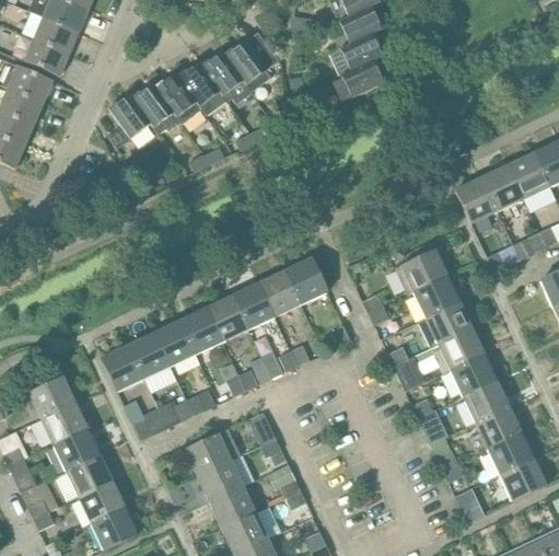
[(49,0),(44,15),(79,31),(88,9),(67,0),(49,0)]
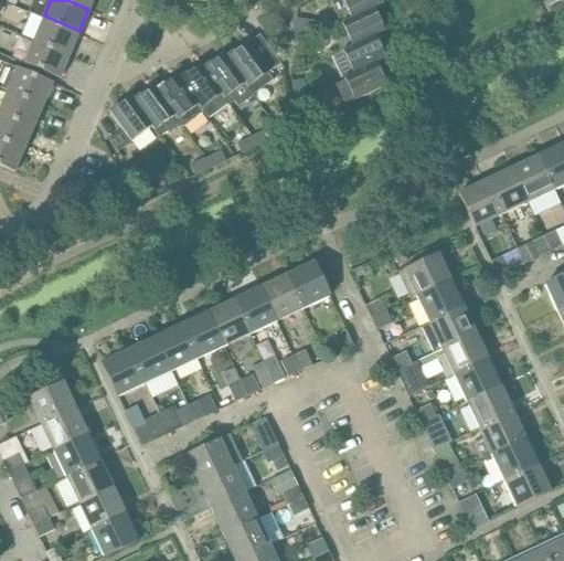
[(67,0),(88,9),(92,0),(67,0)]
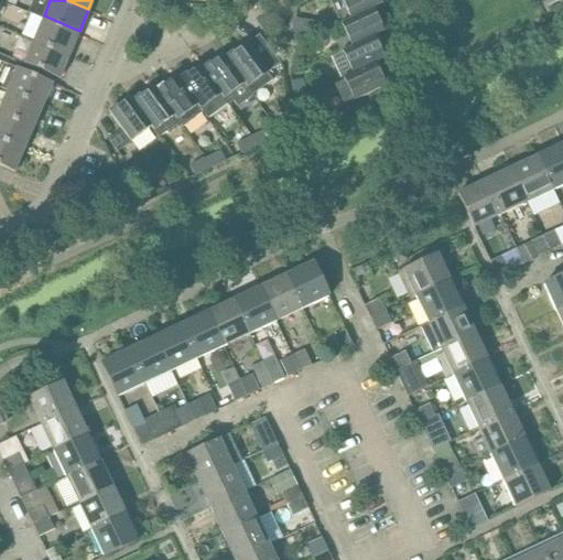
[(375,4),(382,1),(383,0),(343,0),(352,15),(375,6),(375,4)]
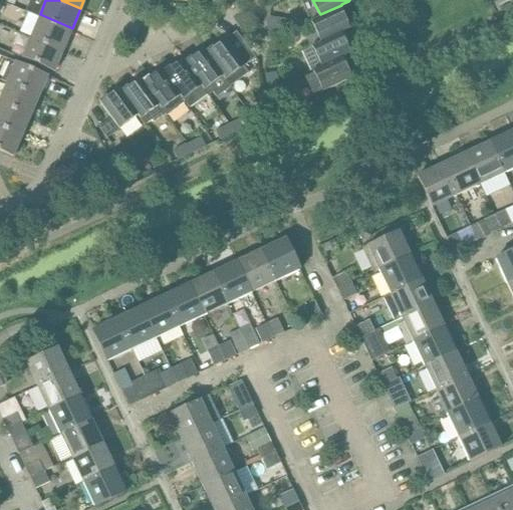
[(341,5),(320,14),(311,18),(321,39),(341,29),(350,25),(341,5)]
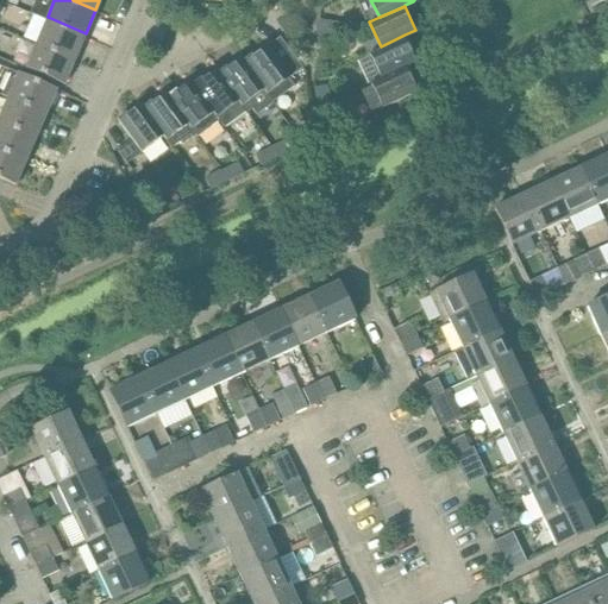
[(37,41),(75,57),(86,33),(48,17),(37,41)]
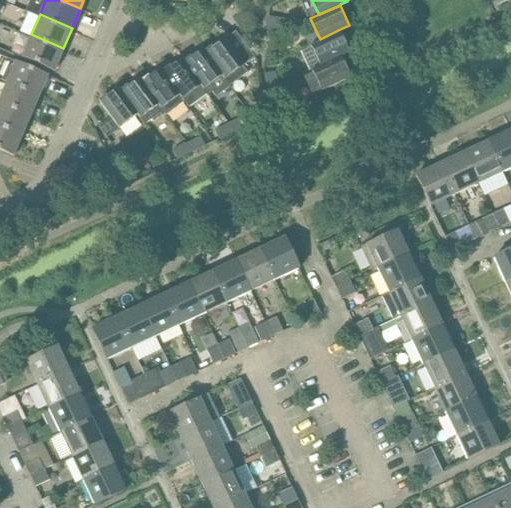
[(280,15),(269,14),(267,32),(278,34),(280,15)]
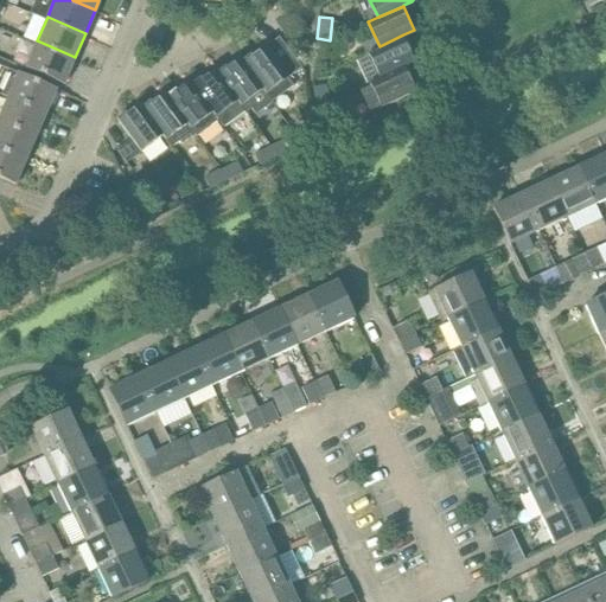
[(280,33),(244,61),(273,98),(294,82),(289,75),(303,64),(280,33)]
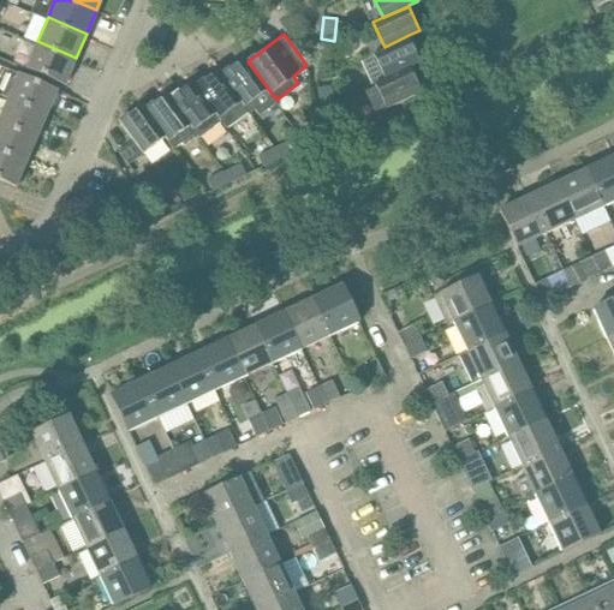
[(409,35),(385,47),(374,52),(386,77),(410,65),(421,60),(409,35)]
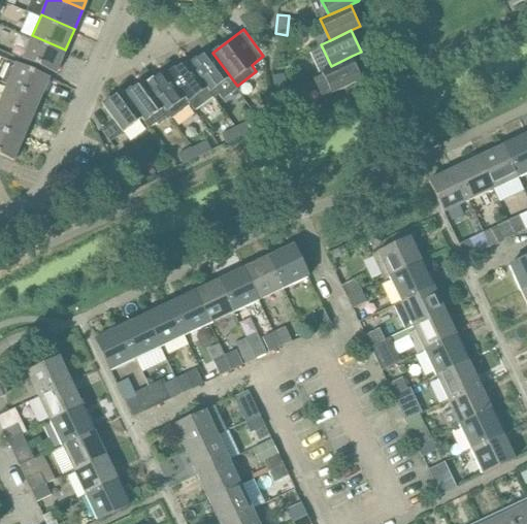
[(286,51),(287,35),(275,33),(273,50),(286,51)]
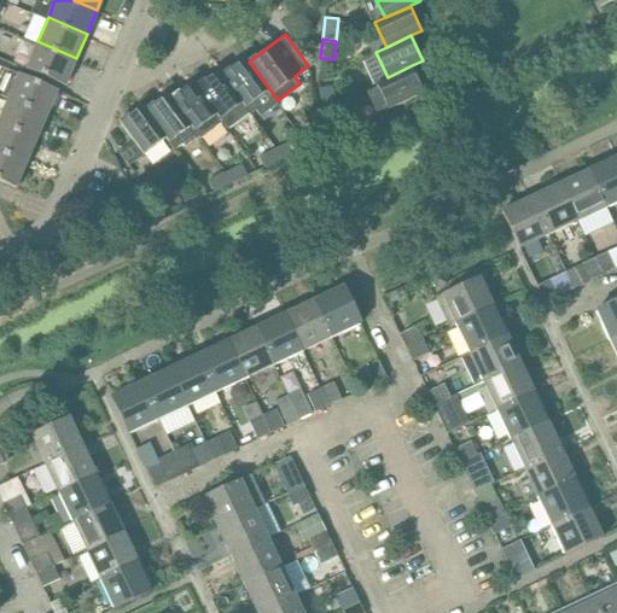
[(38,41),(27,66),(44,73),(65,82),(76,58),(38,41)]
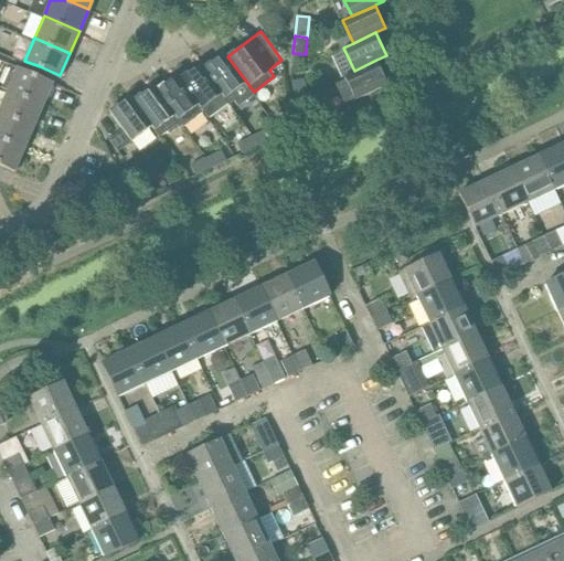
[(235,98),(238,103),(254,92),(227,56),(224,52),(204,66),(201,63),(230,102),(235,98)]
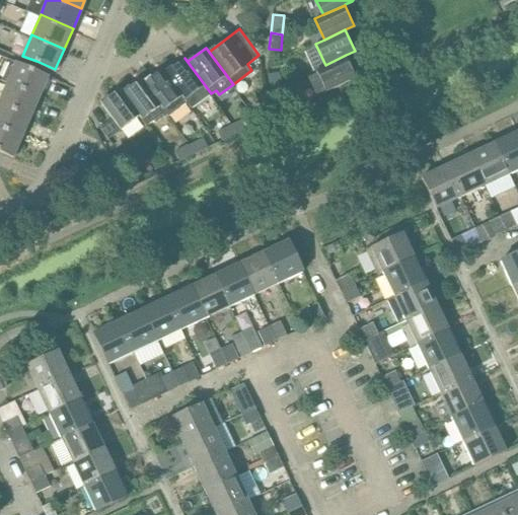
[(325,89),(356,76),(346,55),(325,65),(316,69),(325,89)]
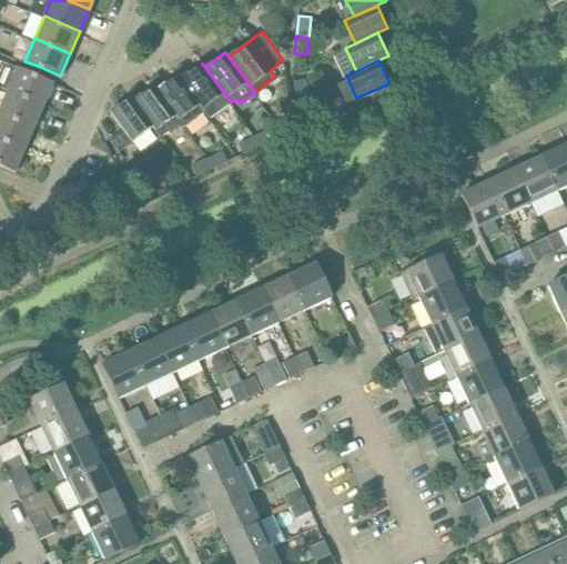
[(53,80),(33,71),(18,66),(11,62),(2,86),(8,88),(43,103),(53,80)]
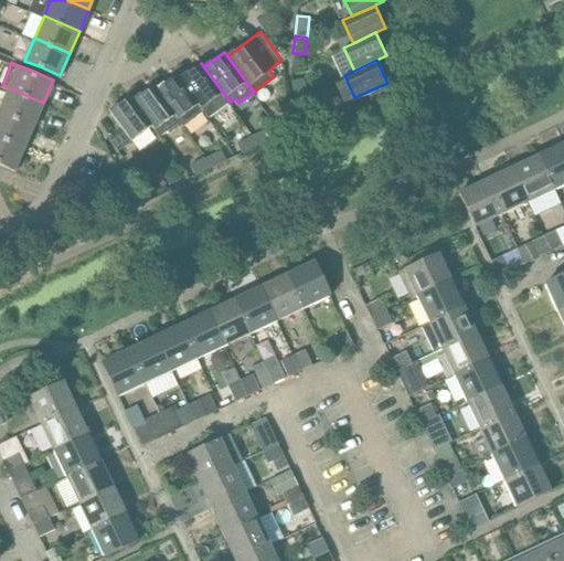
[(178,73),(204,109),(210,117),(230,102),(201,63),(185,74),(178,64),(173,67),(178,73)]
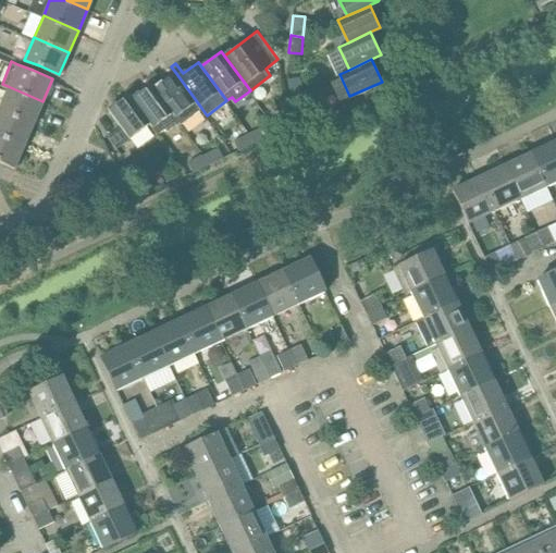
[(181,122),(201,108),(175,72),(156,87),(180,120),(181,122)]
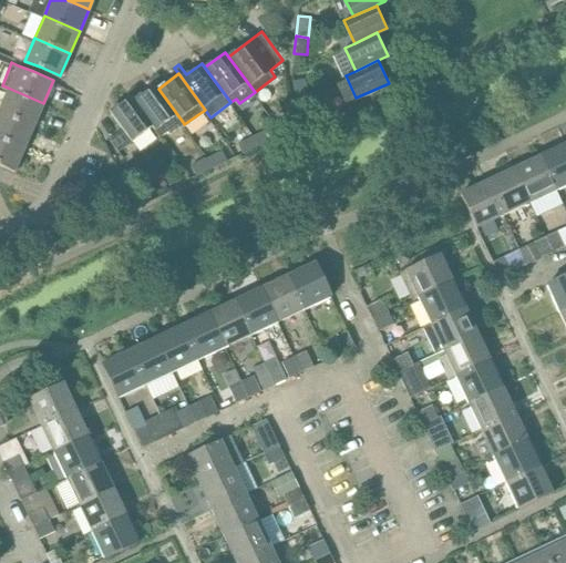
[(305,75),(294,78),(297,95),(308,92),(305,75)]
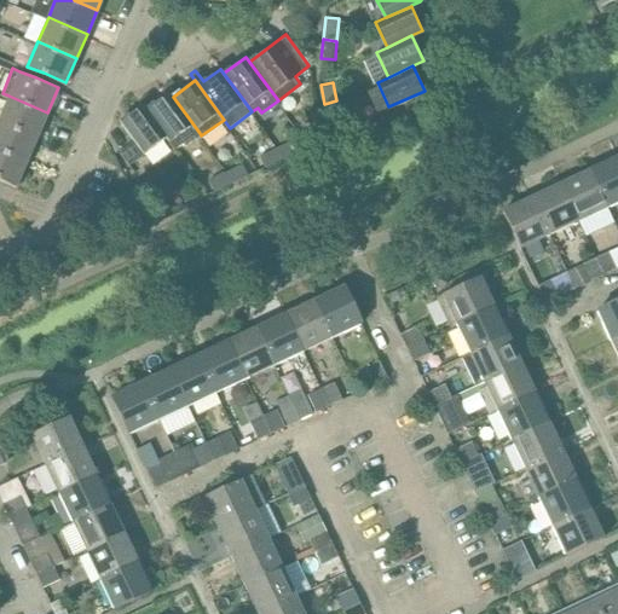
[(139,98),(144,104),(167,135),(175,148),(184,140),(186,144),(200,133),(173,97),(172,97),(169,92),(152,104),(144,94),(139,98)]
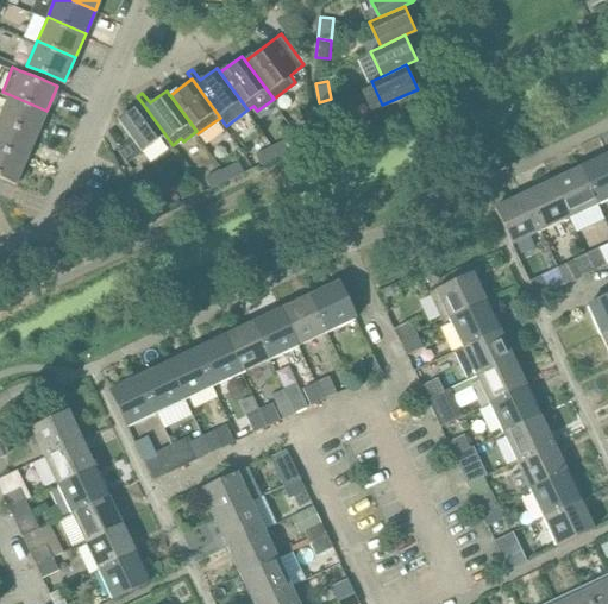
[(46,111),(8,94),(0,114),(0,118),(37,134),(46,111)]
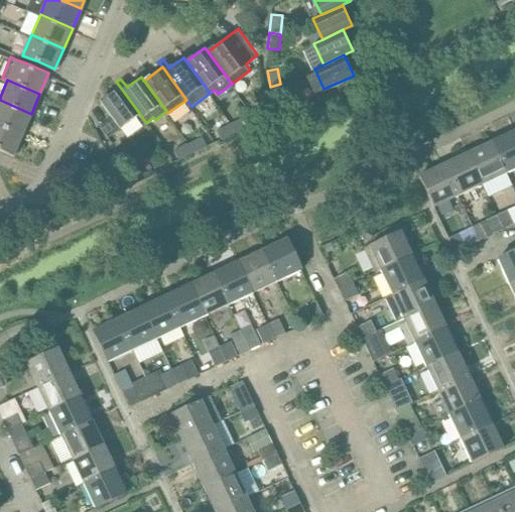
[(283,99),(280,84),(270,87),(271,93),(273,102),(283,99)]
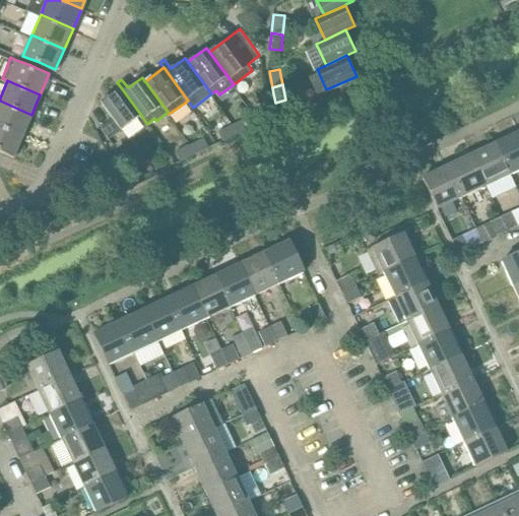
[(126,124),(140,114),(121,87),(102,101),(113,116),(101,125),(109,136),(126,124)]
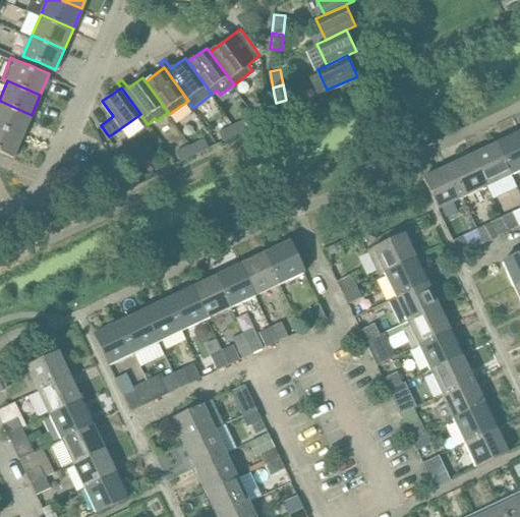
[(32,115),(0,101),(0,124),(22,134),(32,115)]
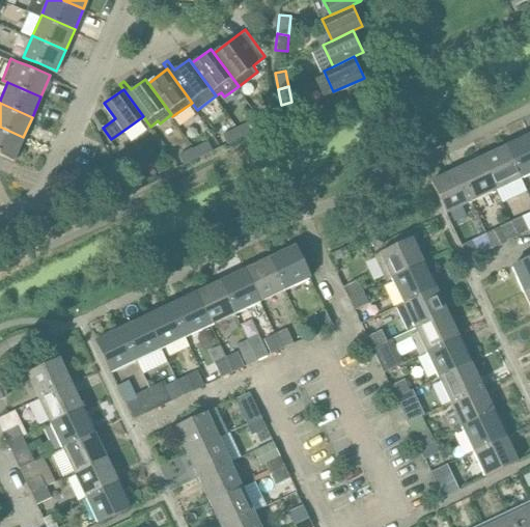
[(238,126),(242,134),(256,128),(252,118),(238,126)]
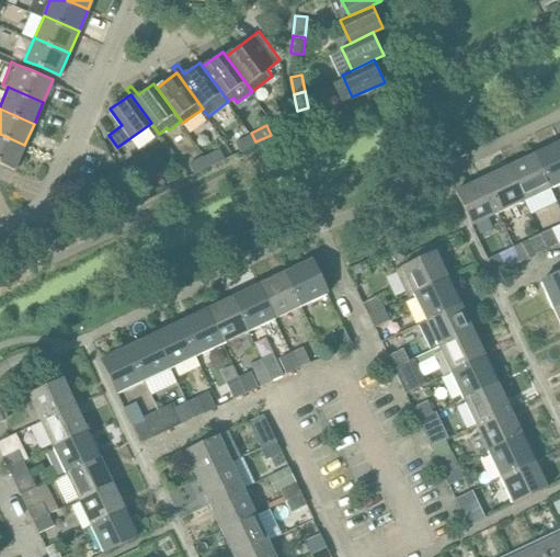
[(255,141),(251,133),(237,139),(241,149),(255,141)]
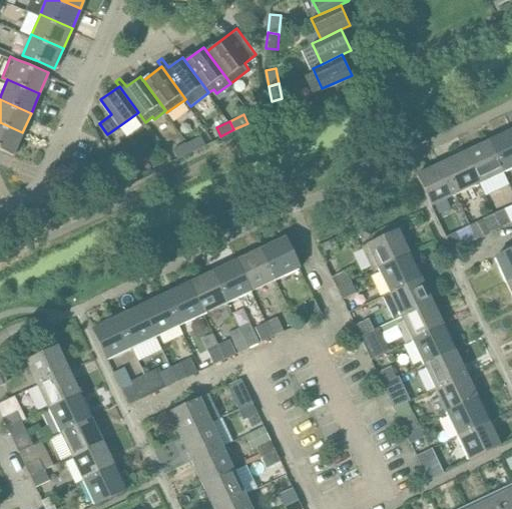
[(0,146),(14,153),(22,132),(0,122),(0,146)]
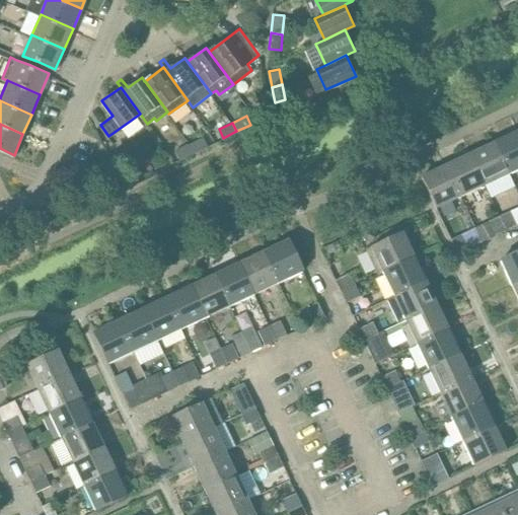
[(517,129),(495,140),(510,171),(517,167),(517,129)]
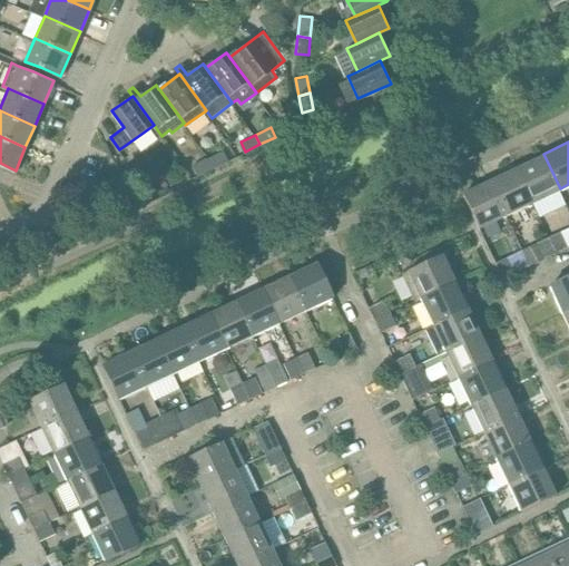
[(208,156),(213,166),(228,159),(224,149),(208,156)]
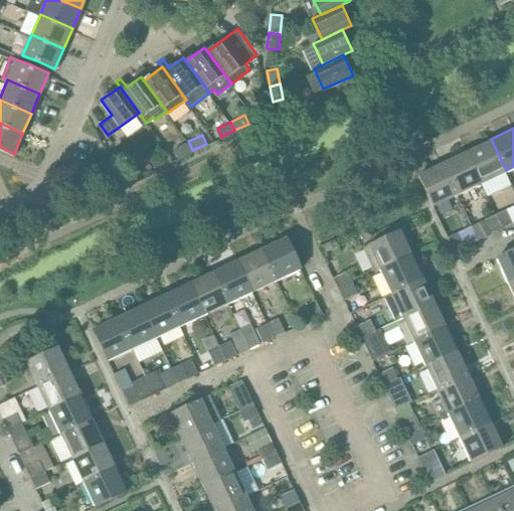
[(482,181),(506,170),(491,139),(467,150),(482,181)]
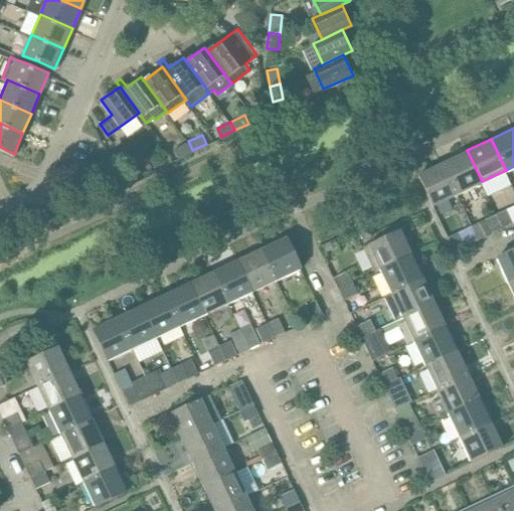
[(174,148),(178,157),(192,150),(188,141),(174,148)]
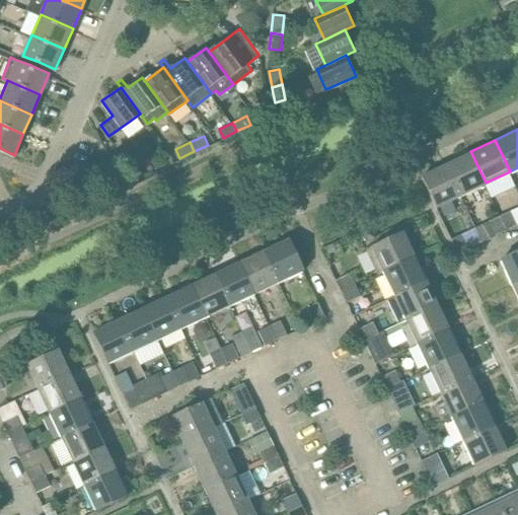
[(470,151),(446,163),(461,194),(486,182),(470,151)]
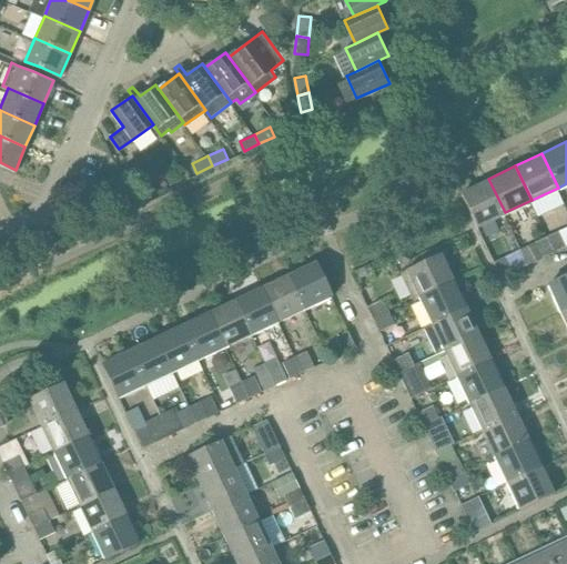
[(477,225),(505,212),(488,179),(462,191),(477,225)]
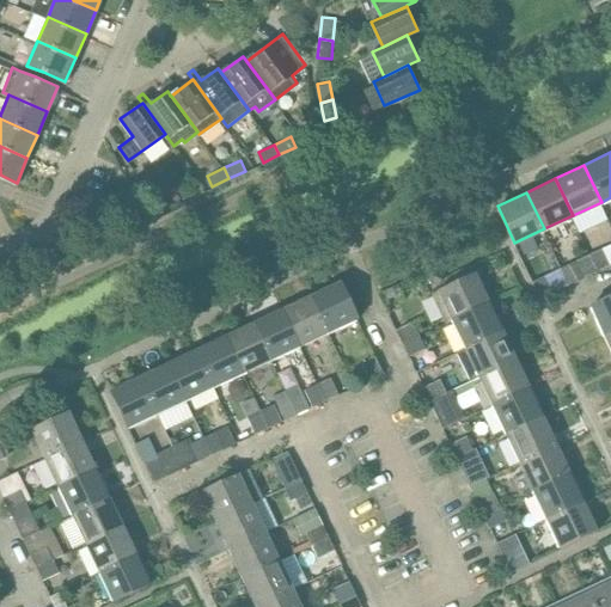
[(602,246),(590,252),(598,269),(610,263),(602,246)]
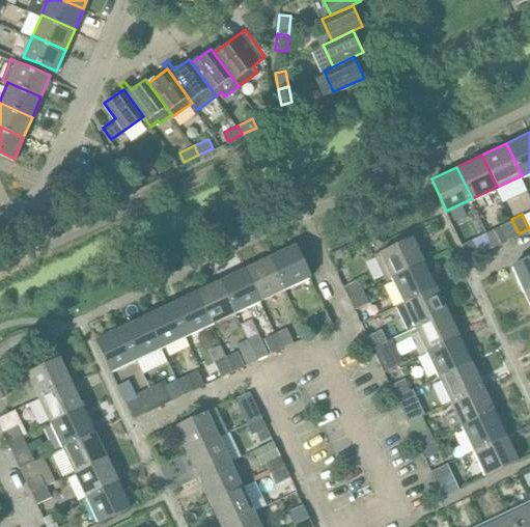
[(508,239),(519,233),(511,219),(501,223),(508,239)]
